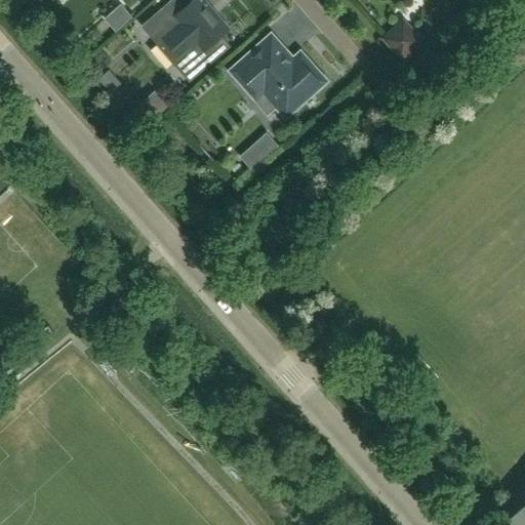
[(229,29),(216,14),(214,16),(209,10),(211,9),(203,0),(192,0),(190,2),(188,0),(173,0),(172,1),(143,27),(162,48),(190,81),(231,46),(221,35),(229,29)]
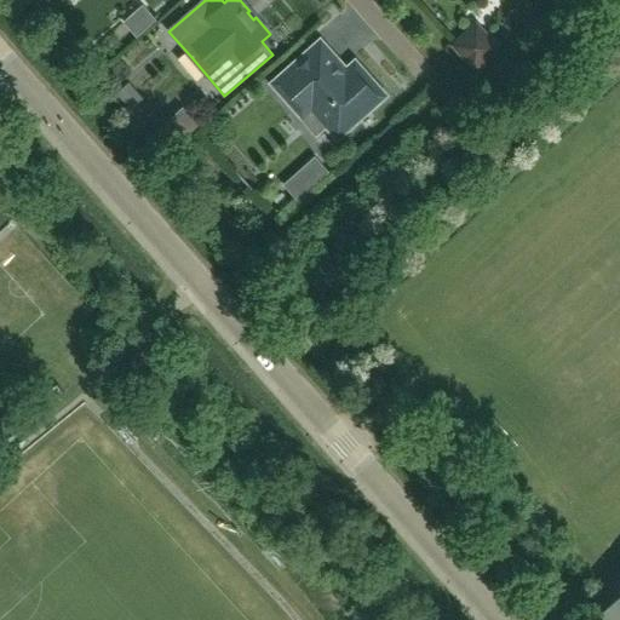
[(474,68),(495,49),(476,27),(454,46),(474,68)]
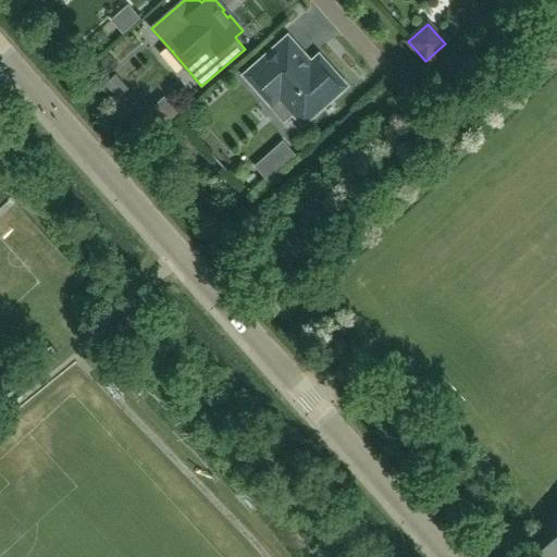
[(302,123),(345,86),(319,57),(310,64),(287,38),(245,75),(271,104),(285,122),(294,114),(302,123)]
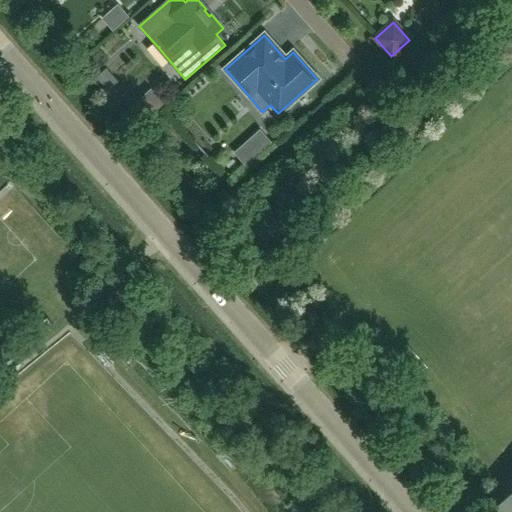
[(117,80),(104,66),(94,75),(106,89),(117,80)]
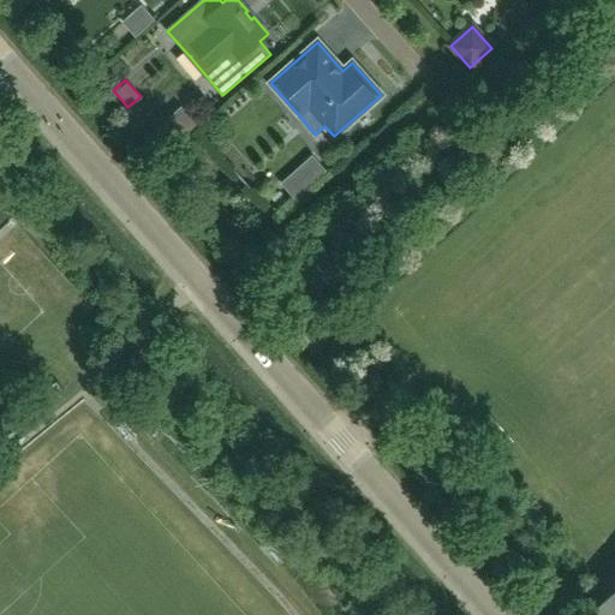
[(614,614),(614,586),(583,614),(614,614)]
